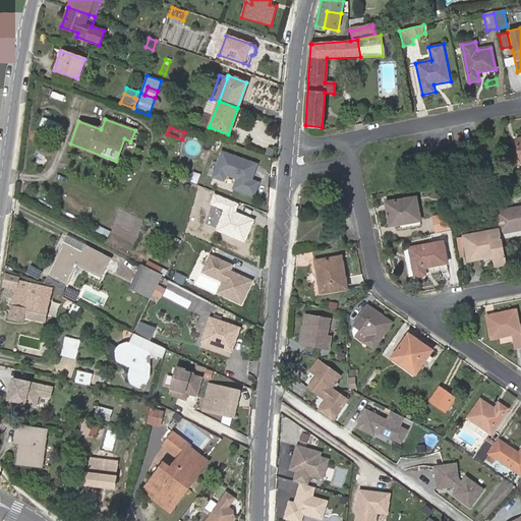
[(253,165),(221,153),(212,178),(224,183),(226,175),(237,179),(233,189),(252,196),(257,184),(248,180),(253,165)]
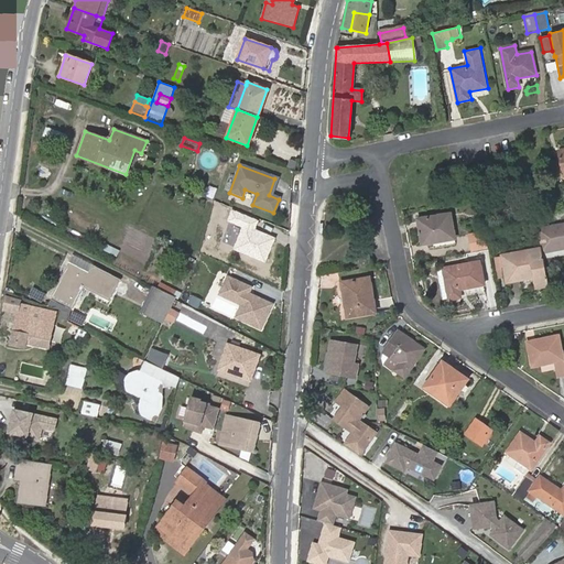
[(258,220),(231,209),(226,221),(241,228),(232,250),(266,263),(275,238),(255,229),(258,220)]
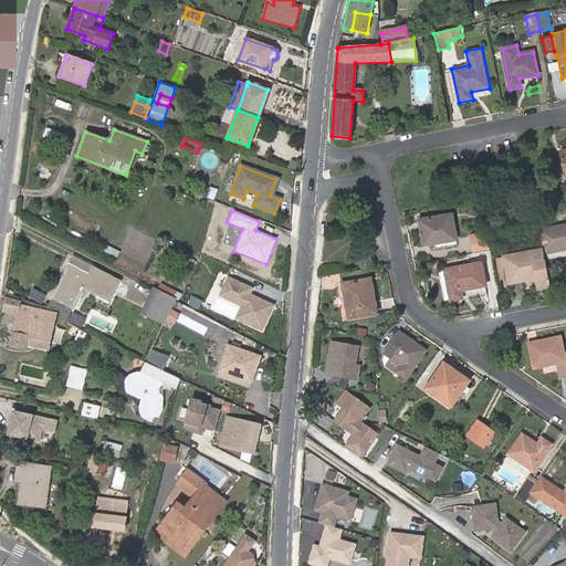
[(456,241),(451,215),(418,221),(422,248),(456,241)]
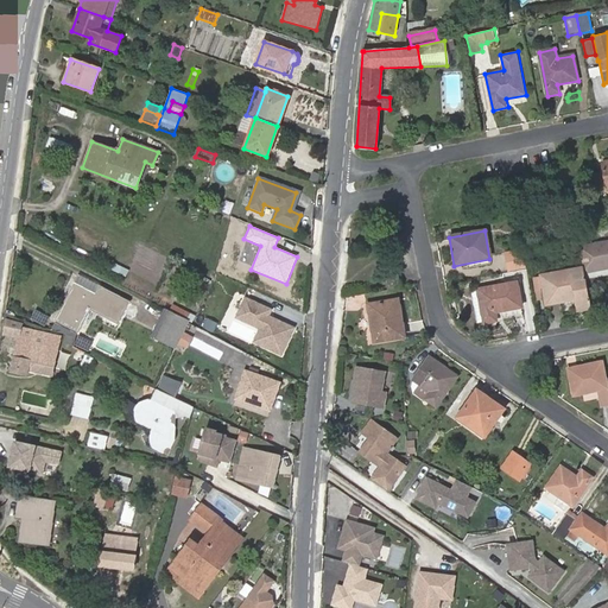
[(607,239),(580,245),(586,273),(607,268),(607,239)]
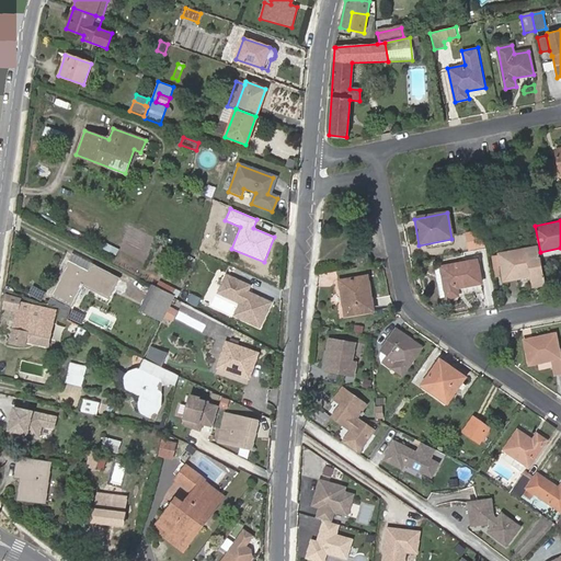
[(480,229),(466,232),(470,252),(484,249),(480,229)]
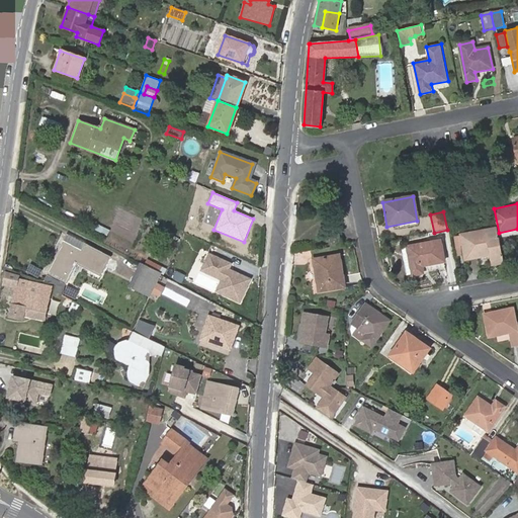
[(459,234),(464,261),(490,256),(492,266),(504,264),(497,227),(459,234)]
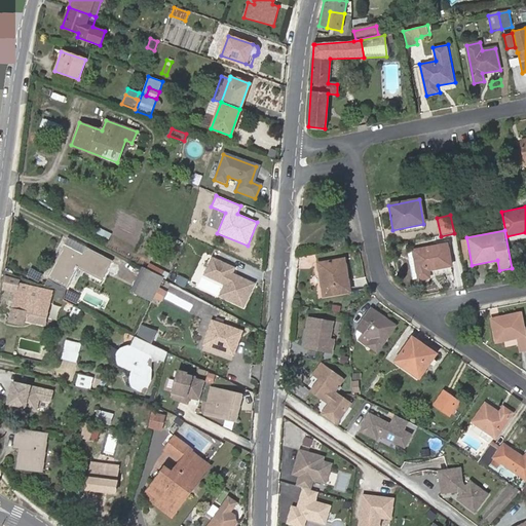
[(344,248),(343,238),(333,240),(335,250),(344,248)]
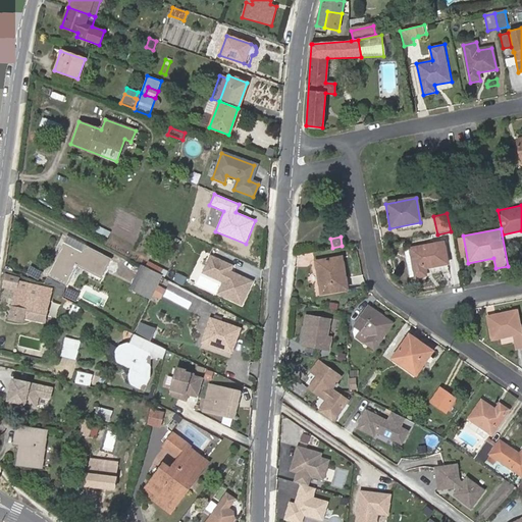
[(457,238),(461,258),(467,257),(463,237),(457,238)]
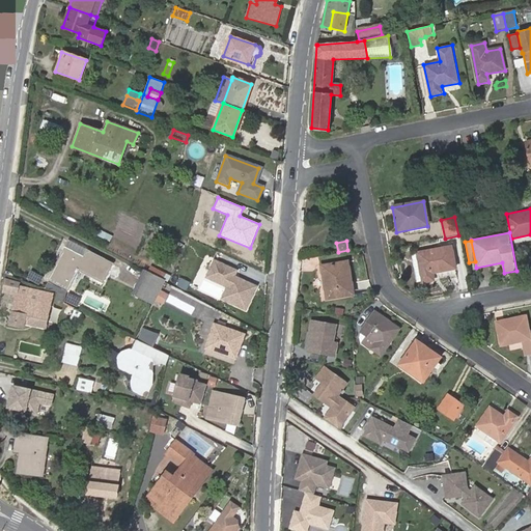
[(68,242),(49,280),(67,289),(78,270),(102,283),(112,263),(68,242)]
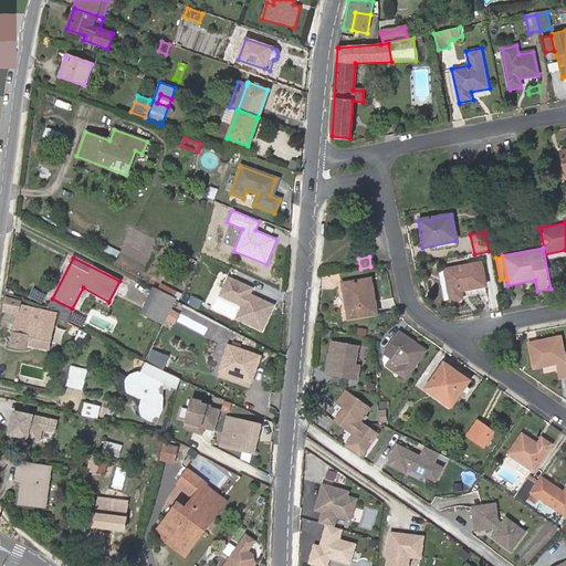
[(477,289),(484,287),(480,265),(443,272),(443,273),(449,301),(449,302),(461,300),(460,292),(477,289)]
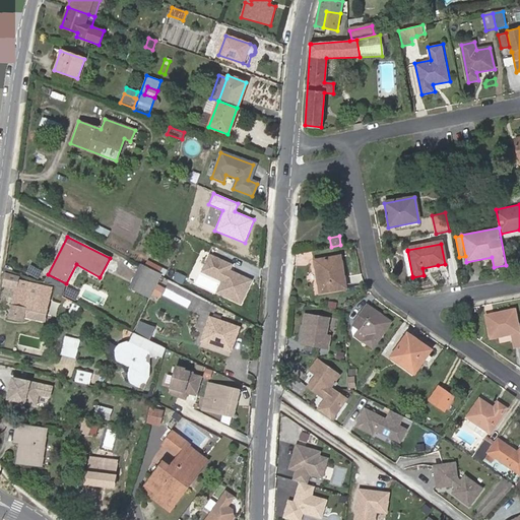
[(412,276),(407,251),(402,251),(408,277),(412,276)]
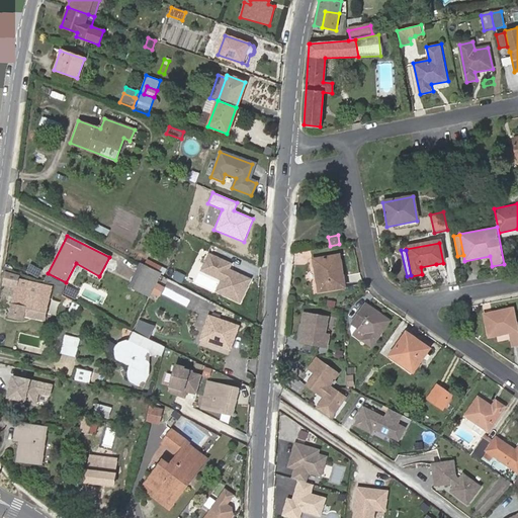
[(230,265),(208,256),(201,270),(222,279),(216,291),(238,301),(248,280),(227,270),(230,265)]
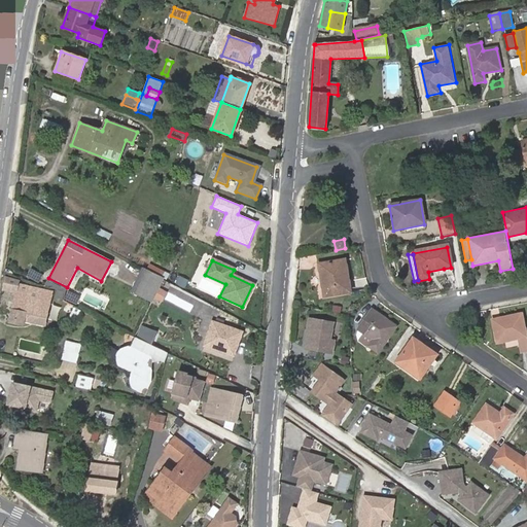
[(350,293),(345,260),(318,266),(323,297),(350,293)]
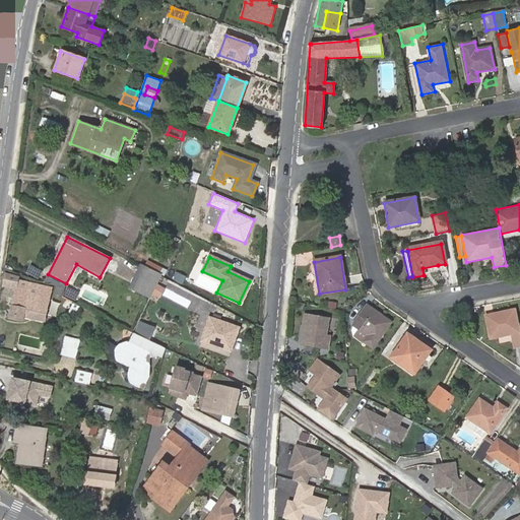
[(148,268),(158,273),(160,269),(147,262),(145,266),(148,268)]
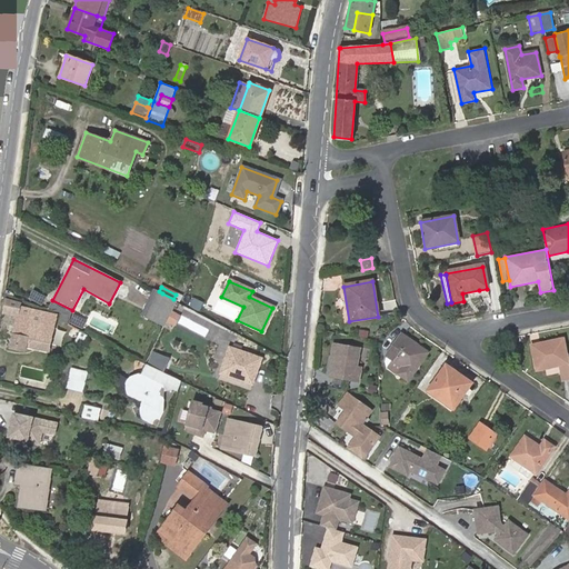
[(159,291),(152,289),(140,316),(149,320),(162,293),(159,291)]
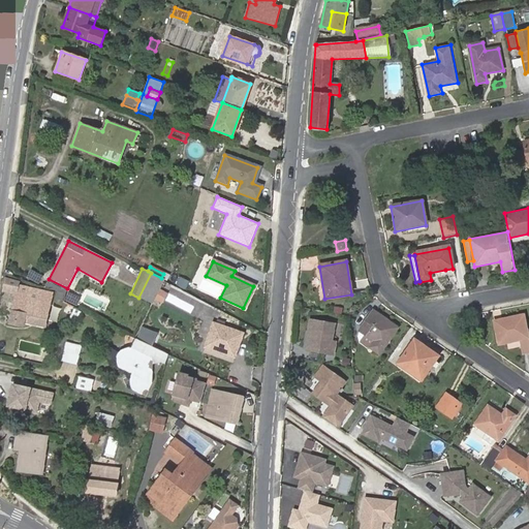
[(159,288),(163,280),(161,278),(151,273),(138,298),(152,304),(153,302),(159,288)]
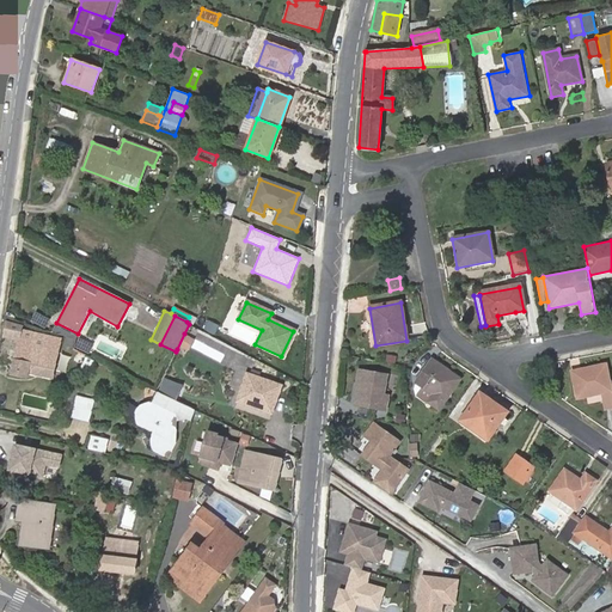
[(55,361),(59,338),(22,332),(23,328),(5,323),(0,343),(18,348),(12,373),(26,377),(28,373),(51,378),(53,369),(63,372),(66,363),(55,361)]
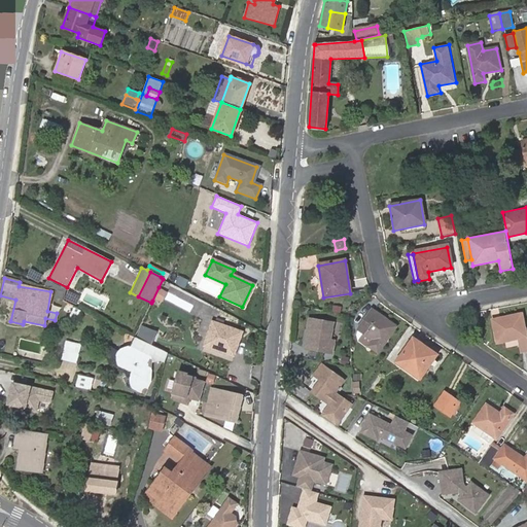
[(48,278),(44,286),(65,291),(67,287),(48,278)]
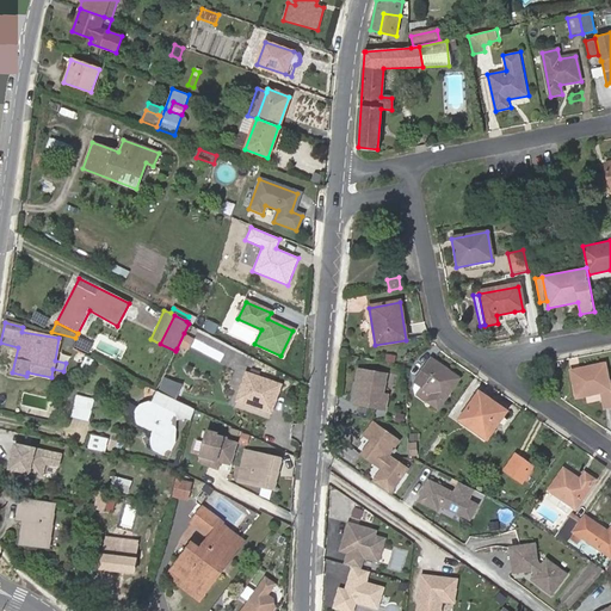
[(190,335),(184,333),(177,349),(181,351),(190,335)]
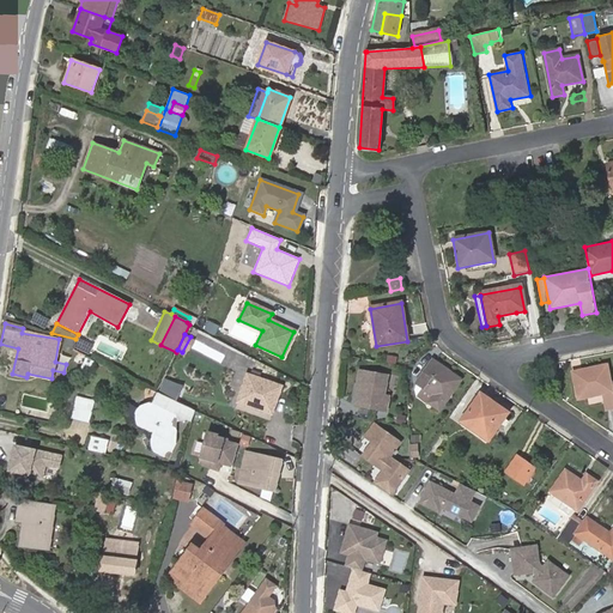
[(441,413),(465,380),(434,357),(414,383),(422,388),(417,396),(441,413)]
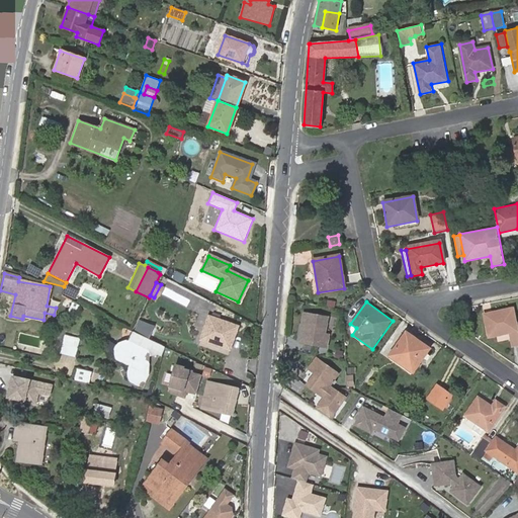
[(64,321),(71,308),(69,307),(62,319),(64,321)]
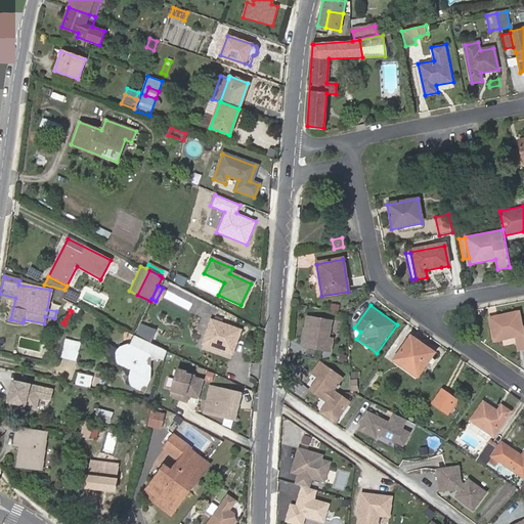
[(523,328),(520,310),(488,317),(494,343),(516,338),(518,351),(523,350),(523,328)]
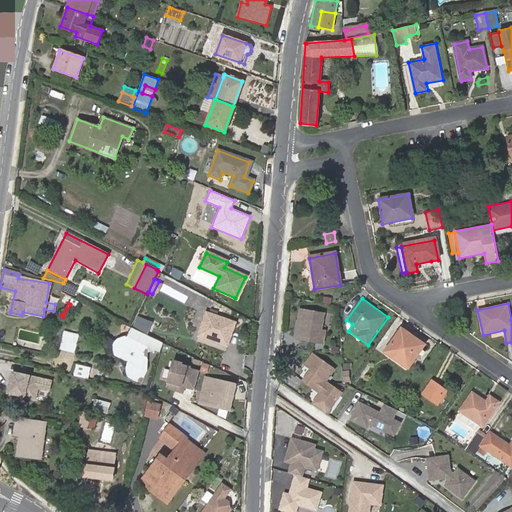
[(322,344),(324,332),(320,331),(323,314),(300,310),(298,319),(300,320),(300,322),(297,339),(299,340),(314,342),(322,344)]
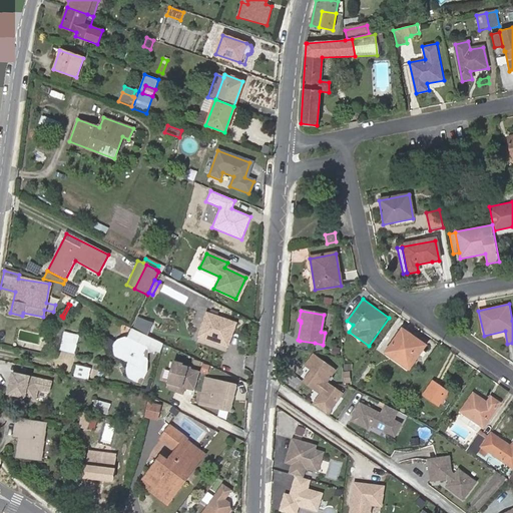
[(228,331),(232,332),(235,323),(206,313),(198,337),(223,346),(228,331)]
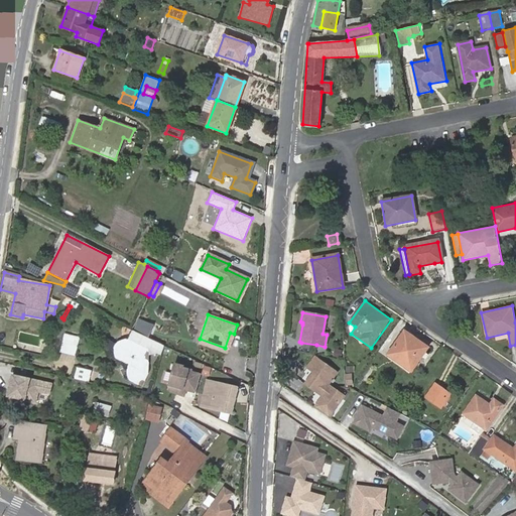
[(139,319),(134,332),(148,338),(153,326),(139,319)]
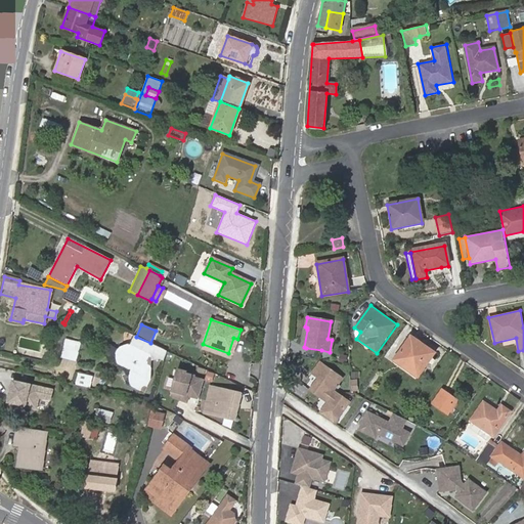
[(411,334),(392,361),(419,379),(437,351),(411,334)]
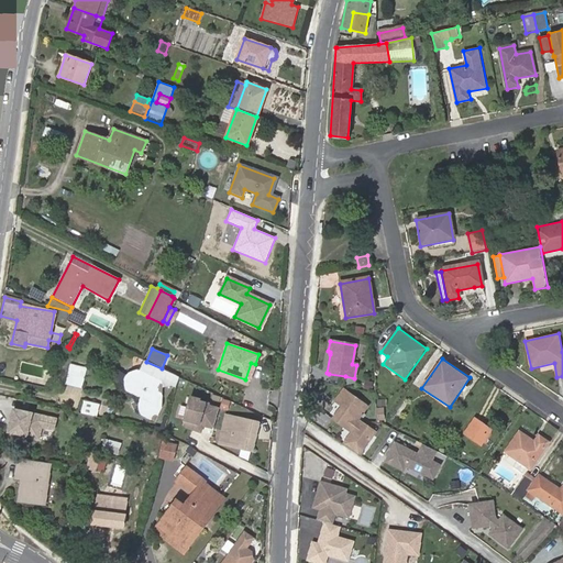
[(146,362),(145,361),(141,371),(131,373),(129,375),(128,376),(127,377),(125,378),(124,381),(125,382),(125,386),(127,388),(129,390),(131,394),(138,397),(138,407),(141,414),(143,415),(144,416),(145,416),(147,416),(150,416),(153,415),(155,412),(158,410),(159,407),(161,405),(161,401),(161,399),(161,398),(161,396),(158,392),(157,388),(159,386),(157,385),(158,381),(161,379),(162,379),(175,385),(178,377),(162,368),(146,362)]
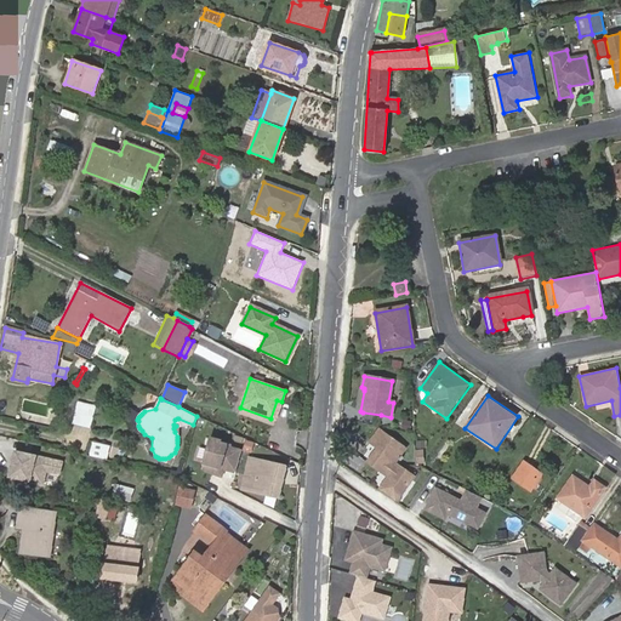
[(275,420),(281,402),(277,400),(271,419),(275,420)]
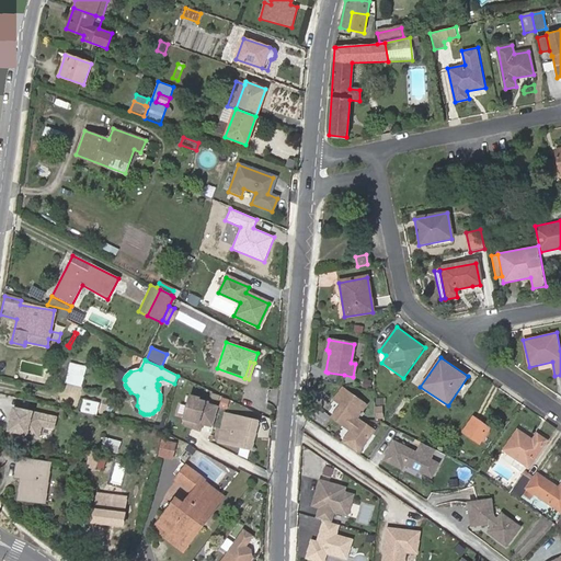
[(71,363),(67,382),(80,386),(84,366),(71,363)]
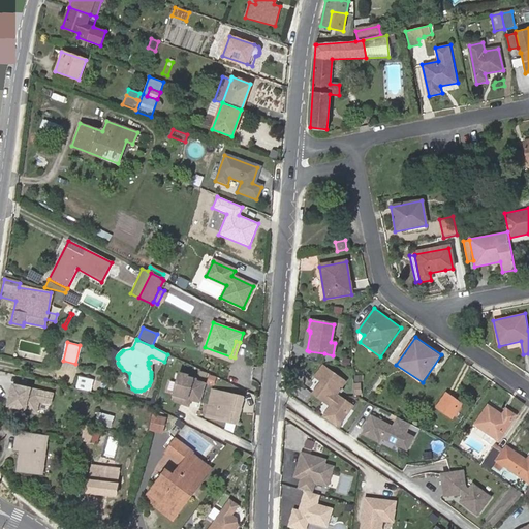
[(111,347),(106,358),(118,359),(117,358),(118,355),(119,354),(120,353),(121,352),(111,347)]
